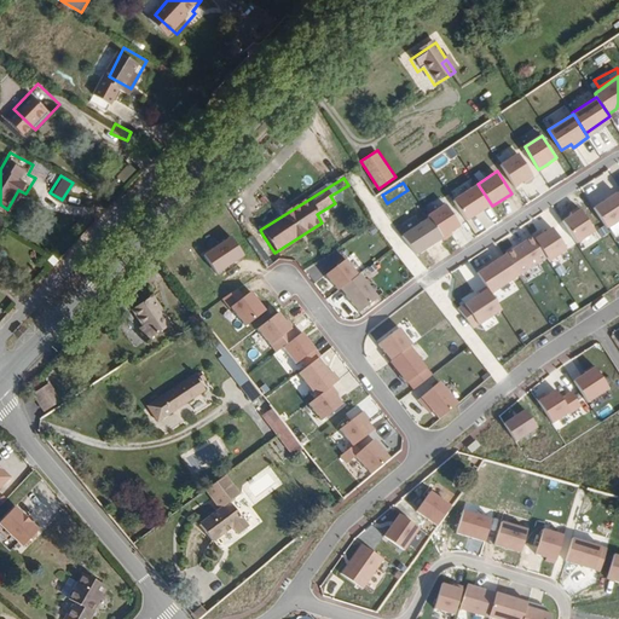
[(618,218),(618,196),(615,191),(593,207),(606,226),(618,218)]
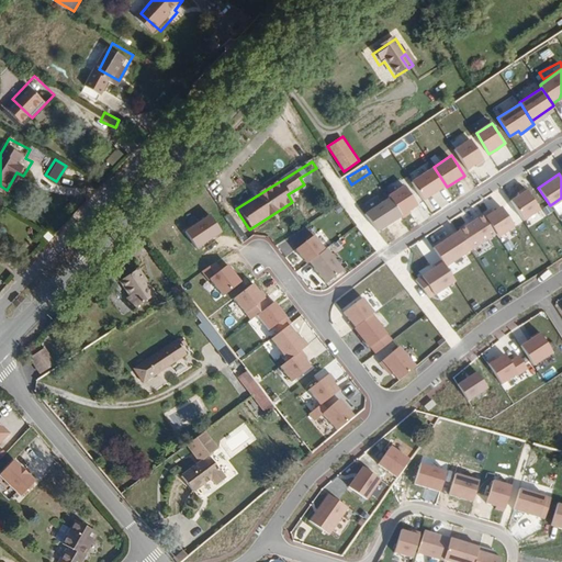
[(378,232),(419,206),(406,186),(364,211),(378,232)]
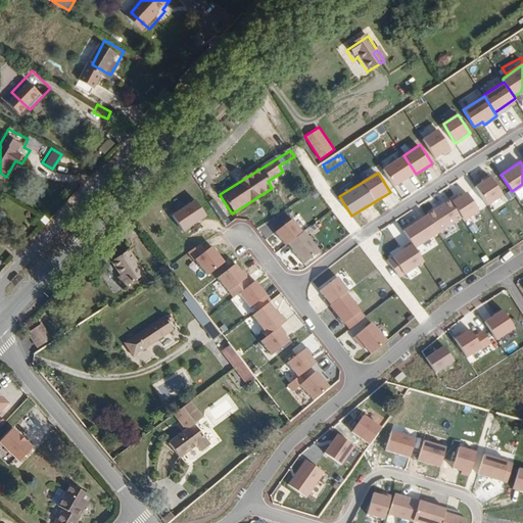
[(481,179),(482,180),(475,186),(486,204),(502,195),(488,174),(481,179)]
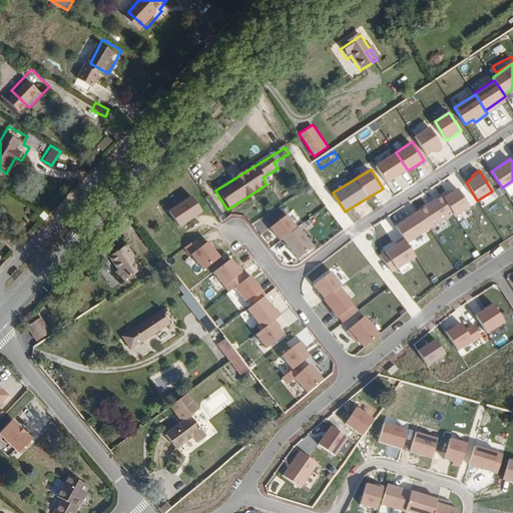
[(448,190),(441,195),(452,212),(454,215),(469,205),(457,187),(449,192),(448,190)]
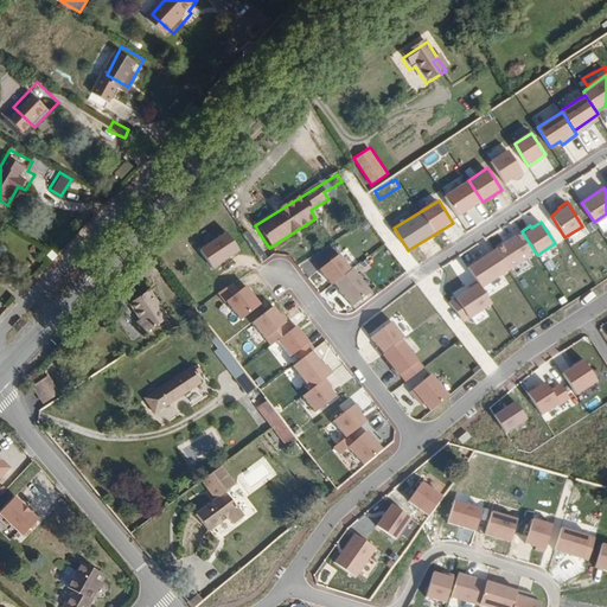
[(236,249),(224,231),(198,249),(210,267),(236,249)]
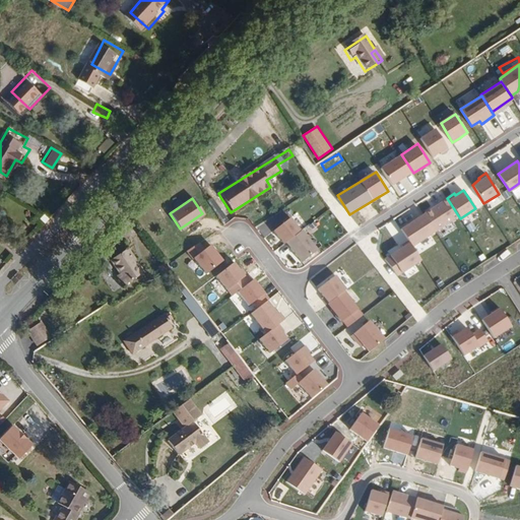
[(458,215),(447,198),(424,213),(435,231),(458,215)]
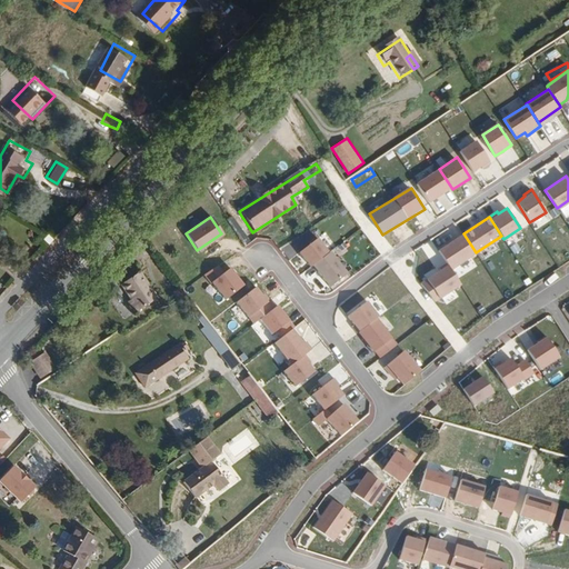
[(457,238),(456,240),(450,245),(447,243),(438,250),(446,262),(448,265),(450,269),(476,252),(463,233),(457,238)]
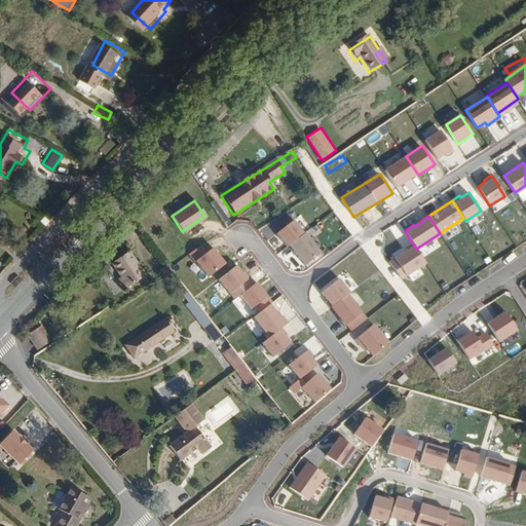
[(303,232),(293,219),(276,232),(287,246),(289,243),(303,232)]
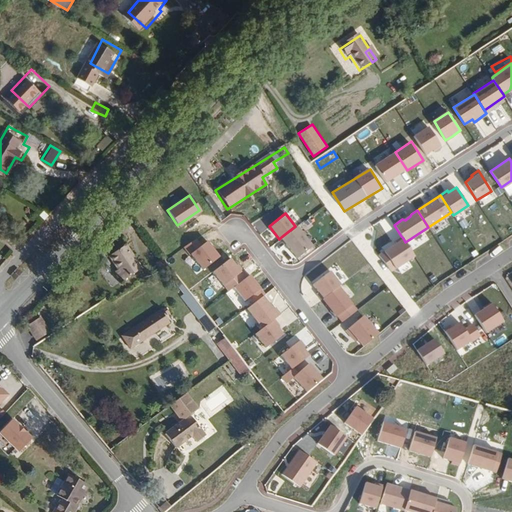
[(312,245),(296,226),(281,237),(296,257),(312,245)]
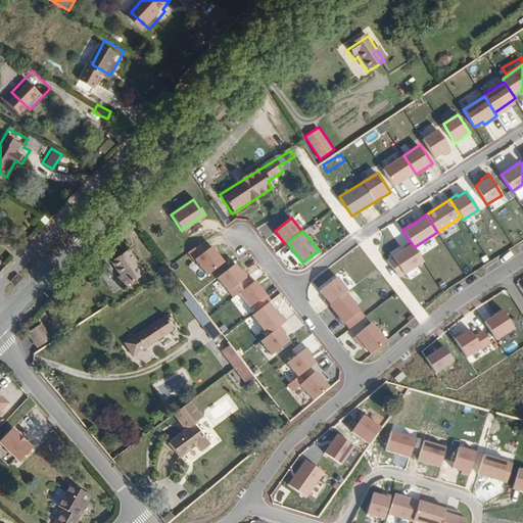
[(204,250),(199,243),(187,251),(193,259),(204,250)]
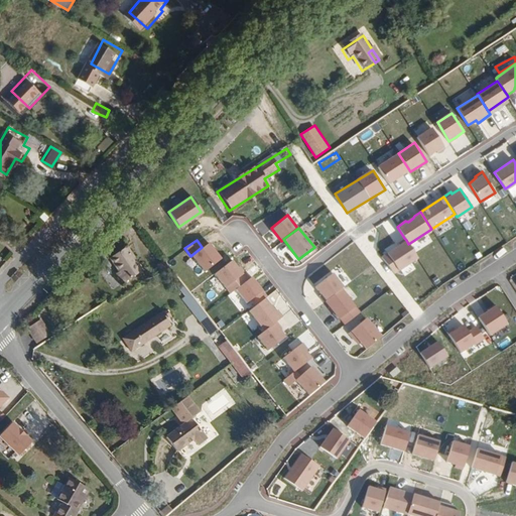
[(399,244),(381,256),(394,272),(417,257),(408,244),(406,240),(399,244)]
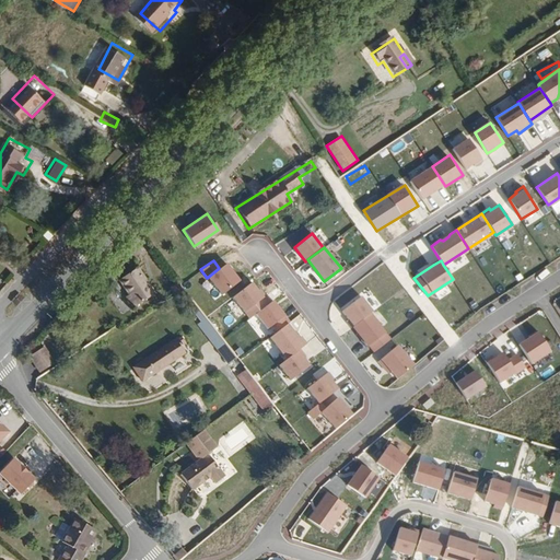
[(231,269),(225,264),(219,268),(208,277),(221,294),(238,280),(234,273),(233,275),(230,270),(231,269)]
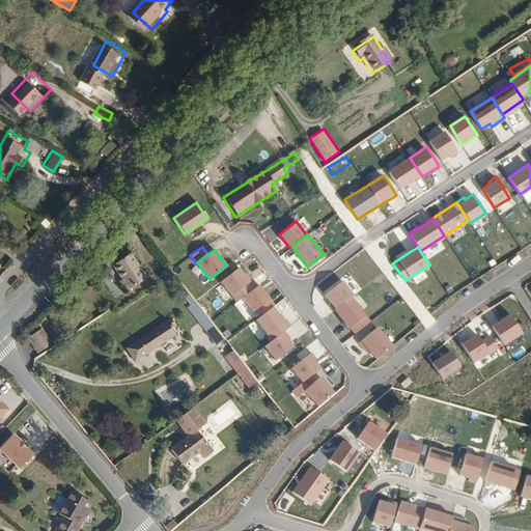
[(148,278),(132,254),(115,267),(123,279),(119,282),(127,294),(148,278)]
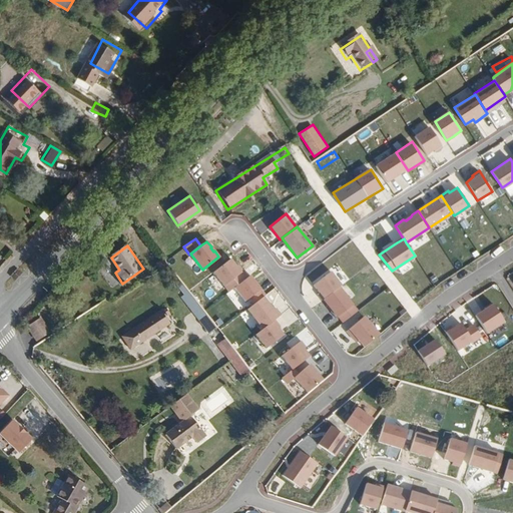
[(163,268),(172,262),(166,254),(158,261),(163,268)]
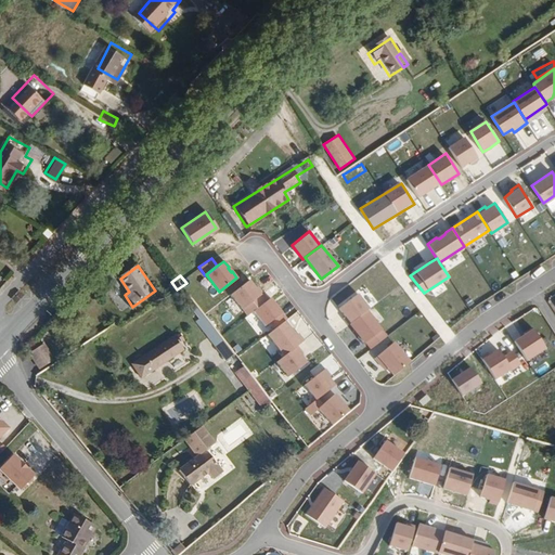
[(226,294),(237,308),(246,301),(249,306),(263,294),(247,275),(226,294)]
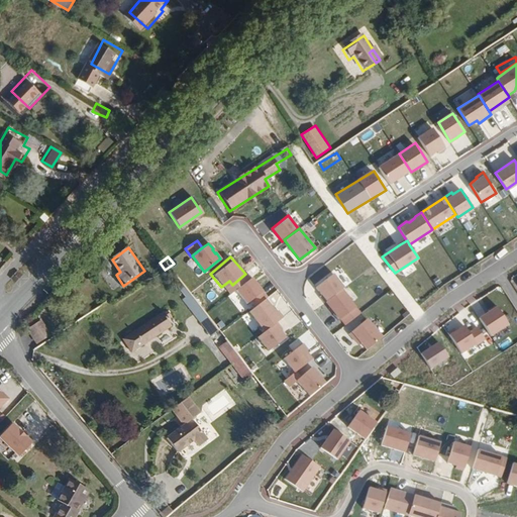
[(343,287),(333,273),(315,286),(320,292),(318,294),(324,302),(343,287)]
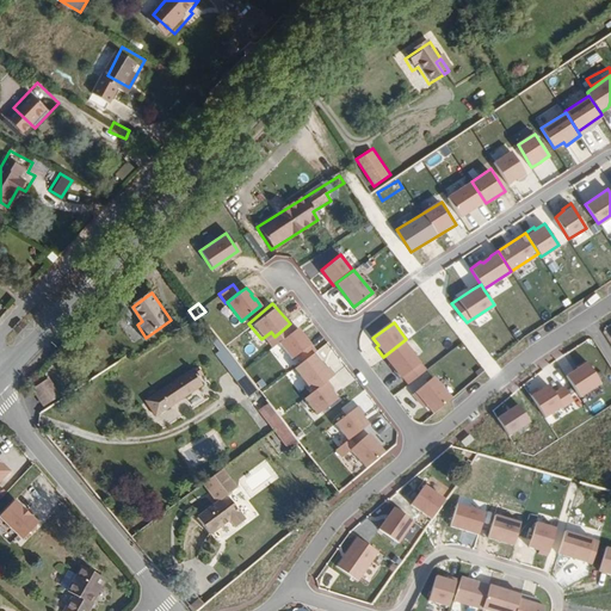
[(291,358),(296,355),(310,344),(297,327),(278,341),(291,358)]
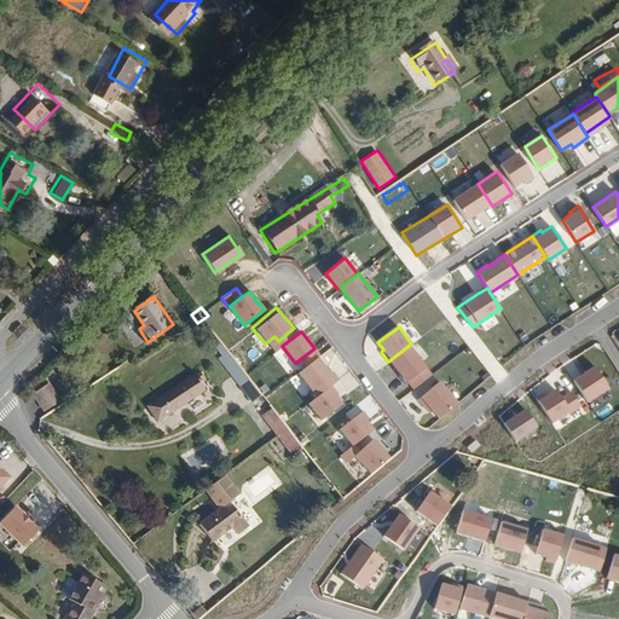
[(409,346),(389,360),(400,374),(398,374),(405,382),(408,381),(426,366),(409,346)]
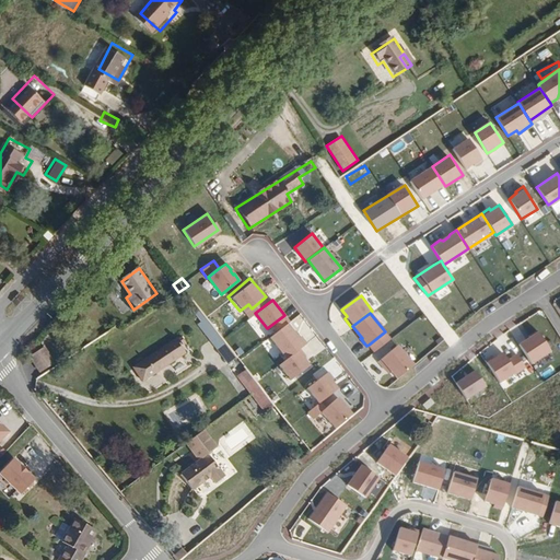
[(284,315),(271,325),(276,331),(289,322),(284,315)]
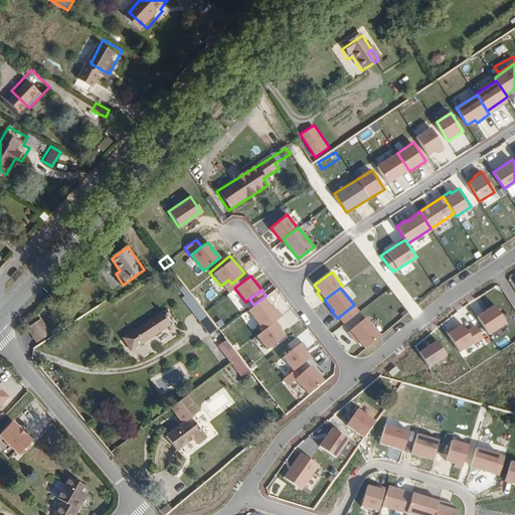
[(202,314),(210,308),(203,299),(195,306),(202,314)]
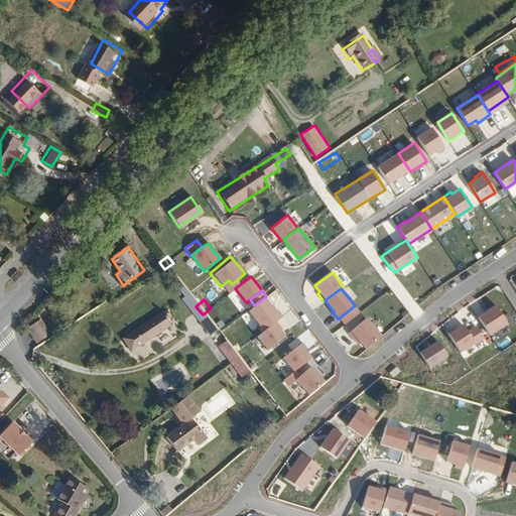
[(494,303),(487,308),(488,309),(477,316),(489,335),(507,323),(494,303)]
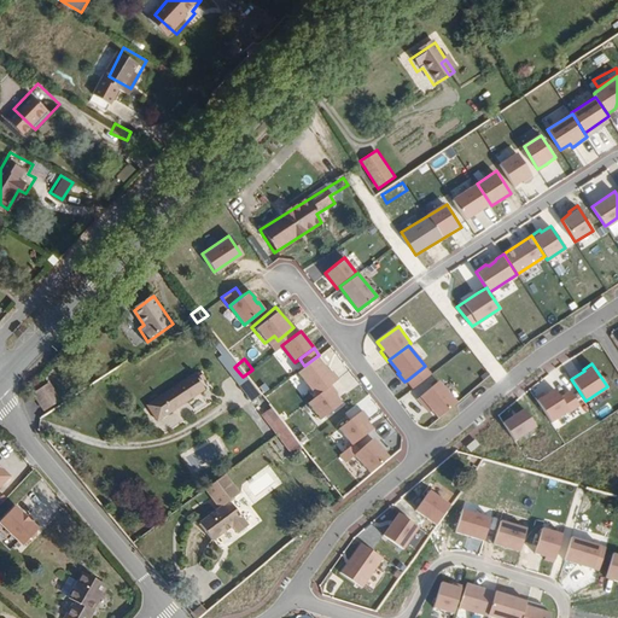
[(430,373),(425,366),(407,380),(413,388),(430,373)]
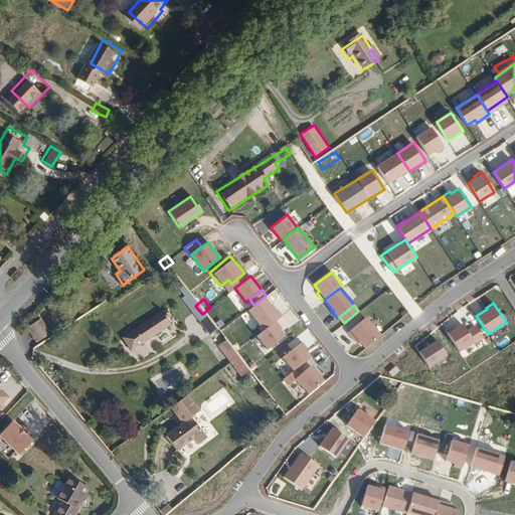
[(223,324),(210,308),(202,314),(215,331),(223,324)]
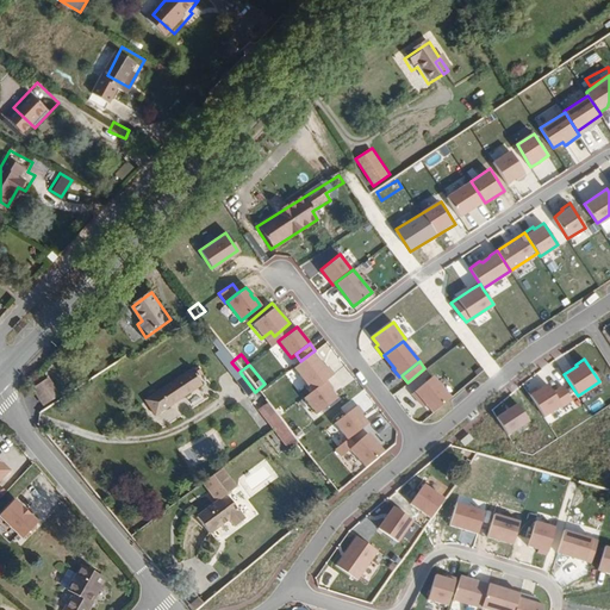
[(162,410),(207,378),(198,366),(153,397),(162,410)]
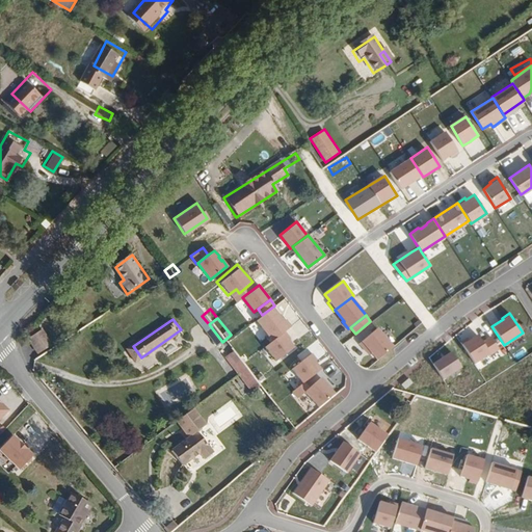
[(364,349),(367,346),(370,351),(376,358),(392,346),(376,327),(358,342),(364,349)]
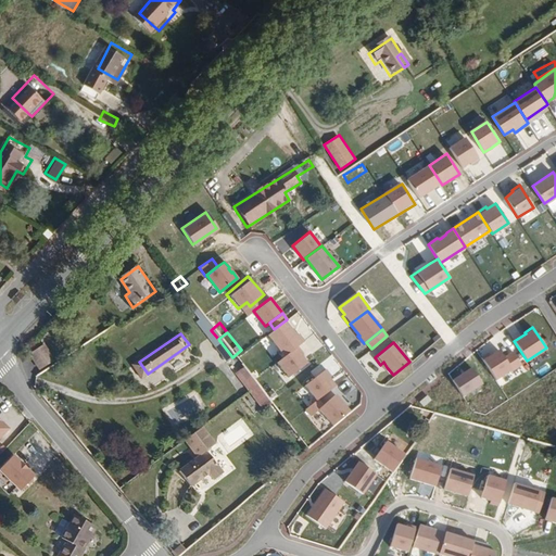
[(61,357),(51,343),(38,353),(48,367),(61,357)]
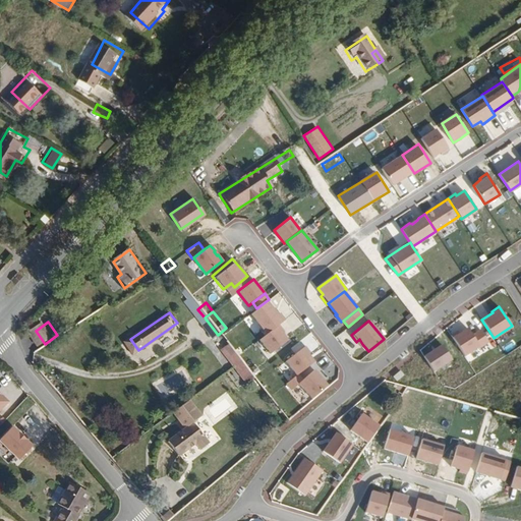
[(279,324),(258,339),(270,353),(288,339),(282,331),(284,330),(279,324)]
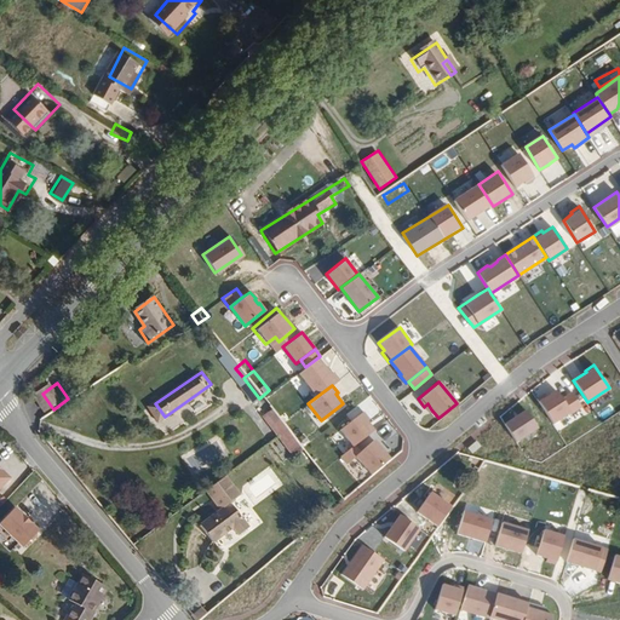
[(539,400),(554,423),(570,413),(556,389),(539,400)]
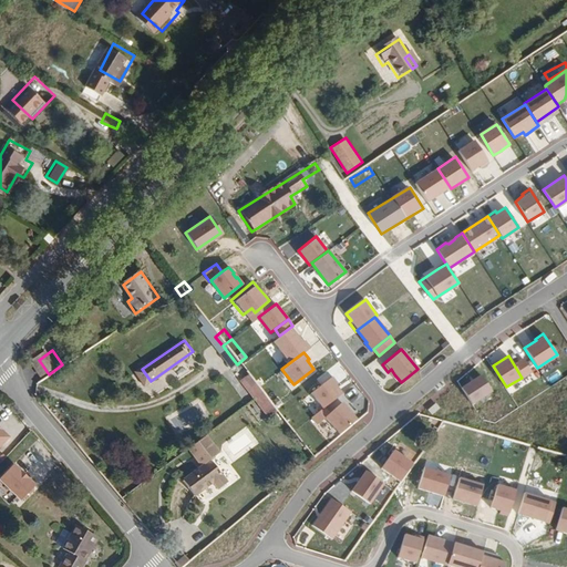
[(269,387),(256,369),(247,377),(260,393),(269,387)]
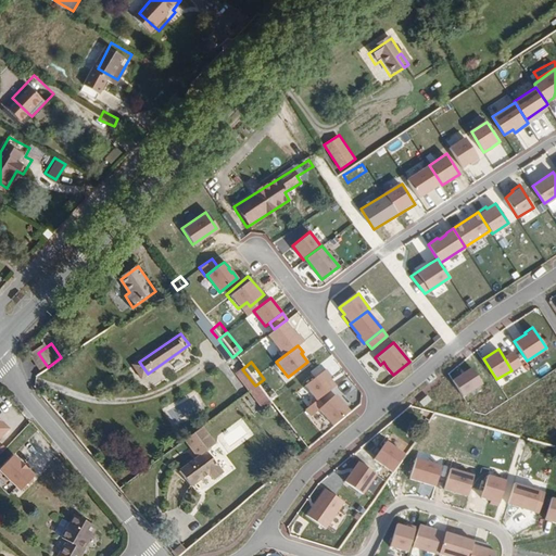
[(471,367),(452,379),(463,395),(481,382),(471,367)]
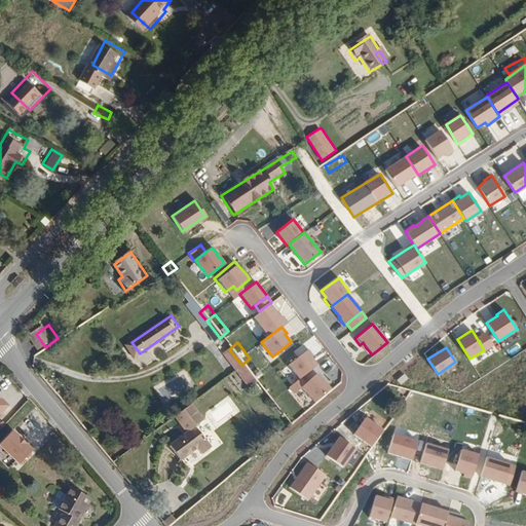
[(313,354),(308,348),(288,364),(299,378),(316,364),(311,357),(313,354)]
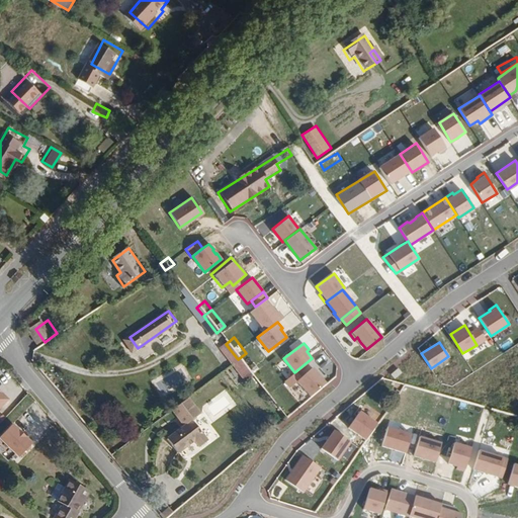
[(259,369),(246,353),(238,359),(251,375),(259,369)]
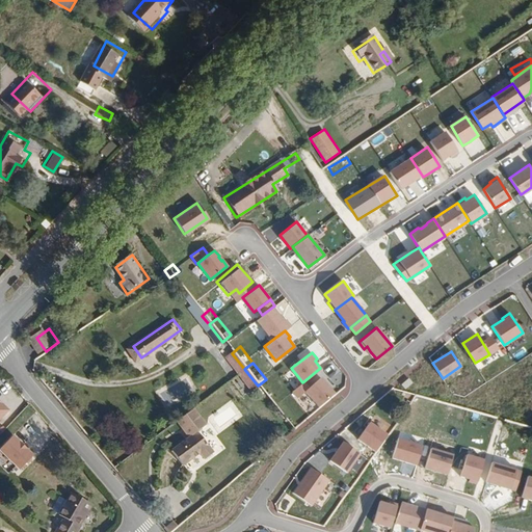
[(304,390),(306,391),(318,406),(334,393),(320,376),(309,387),(304,390)]
